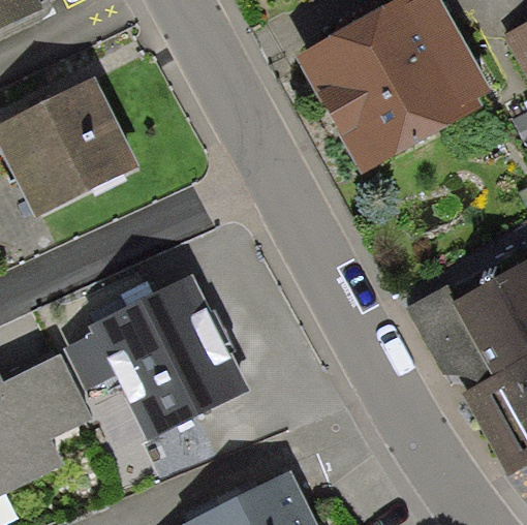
[(0,26),(41,7),(37,0),(0,0),(0,26)]
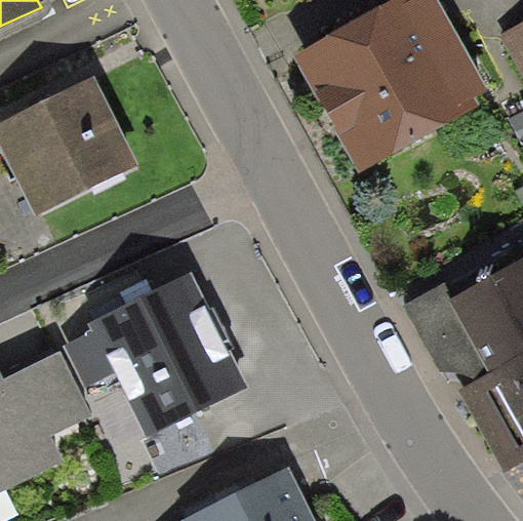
[(392,0),(292,53),(357,172),(479,107),(475,97),(486,90),(437,0),(392,0)]
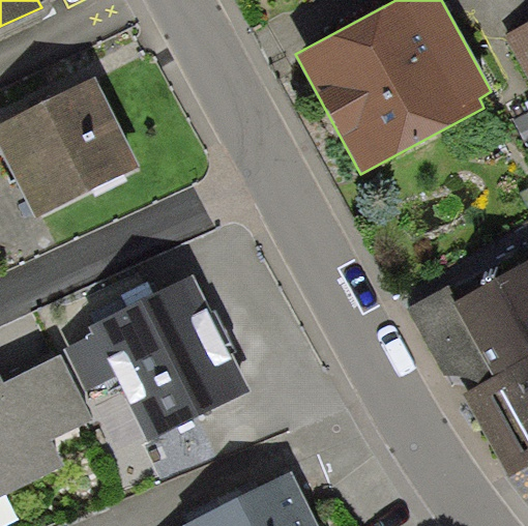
[(527,17),(504,29),(527,74),(527,17)]
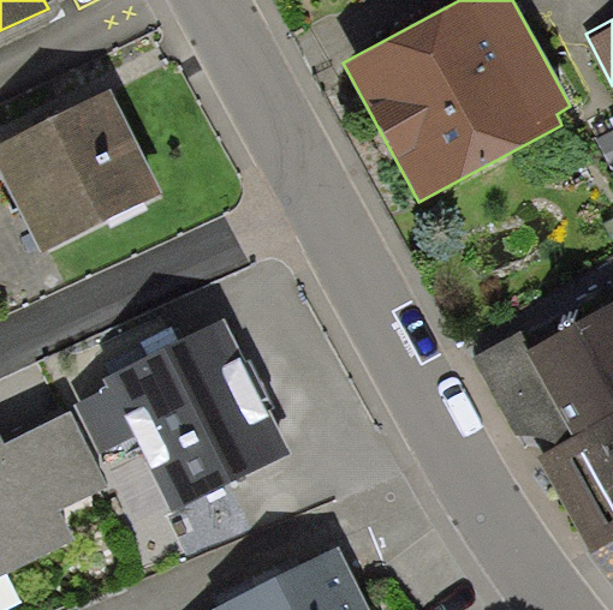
[(111,89),(0,144),(0,171),(41,251),(162,190),(111,89)]
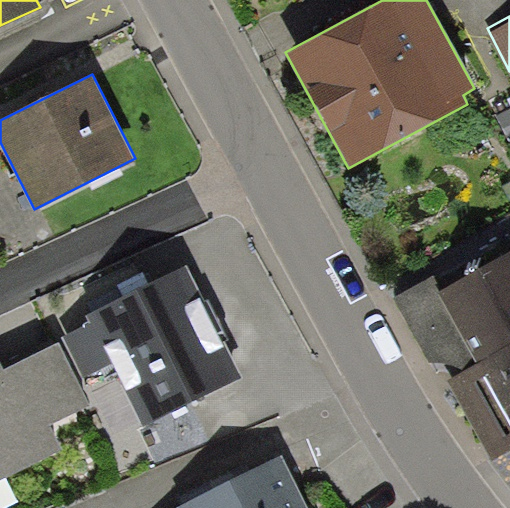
[(509,251),(437,291),(477,363),(448,379),(492,459),(509,448),(509,251)]
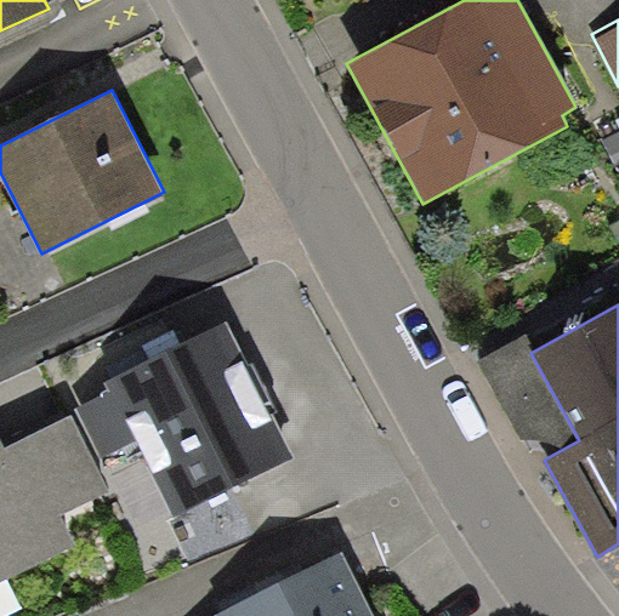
[(291,457),(225,323),(103,381),(108,389),(75,405),(101,457),(135,440),(172,515),(291,457)]
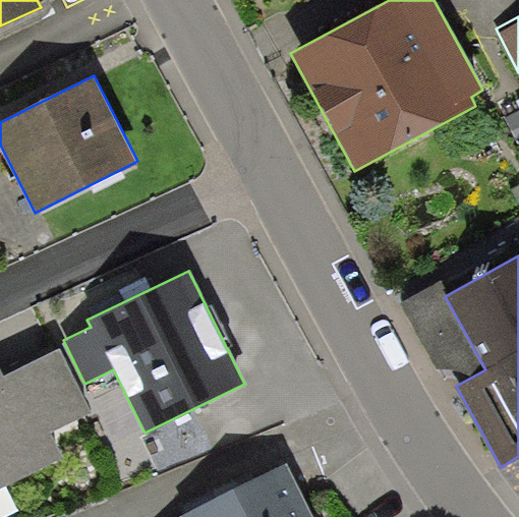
[(0,489),(63,458),(50,433),(91,412),(59,348),(3,376),(0,368),(0,489)]
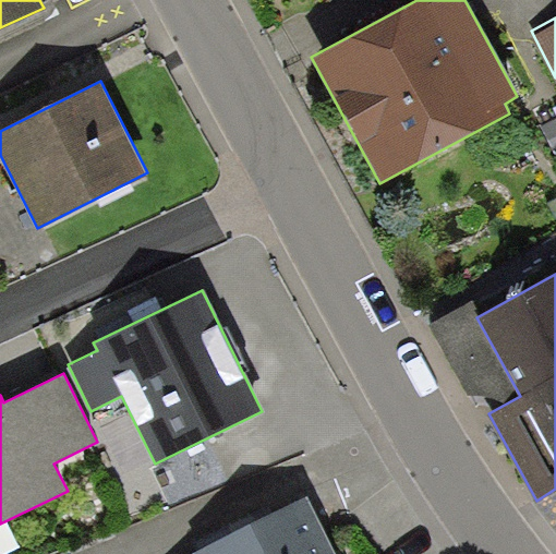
[(336,553),(307,496),(191,553),(336,553)]
